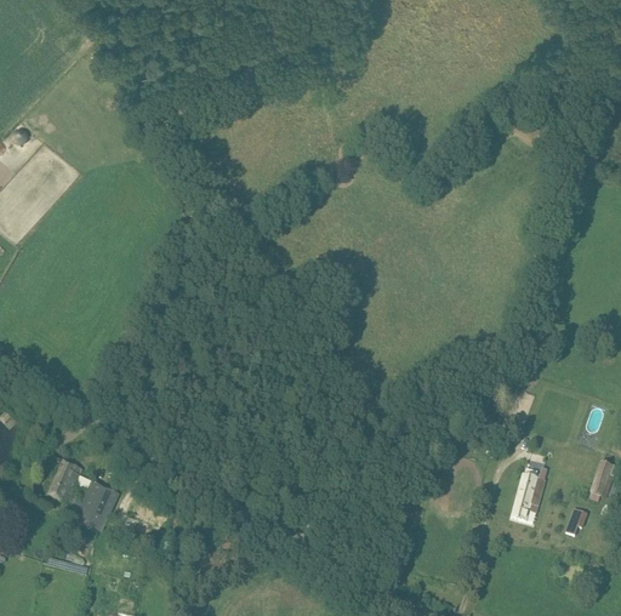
[(60,456),(55,468),(49,482),(47,482),(43,491),(67,502),(77,484),(87,489),(92,479),(79,473),(83,467),(60,456)]
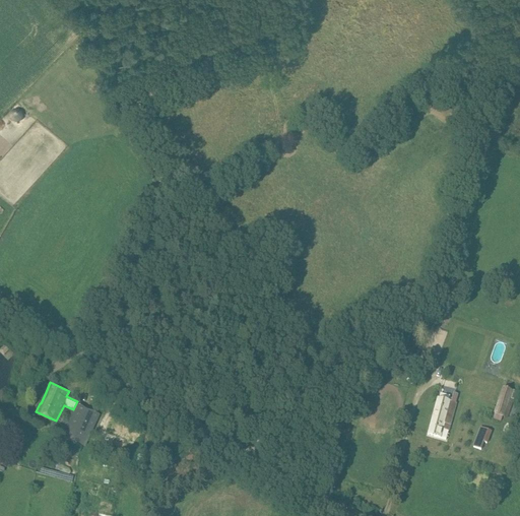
[(512,389),(502,385),(493,410),(503,414),(512,389)]
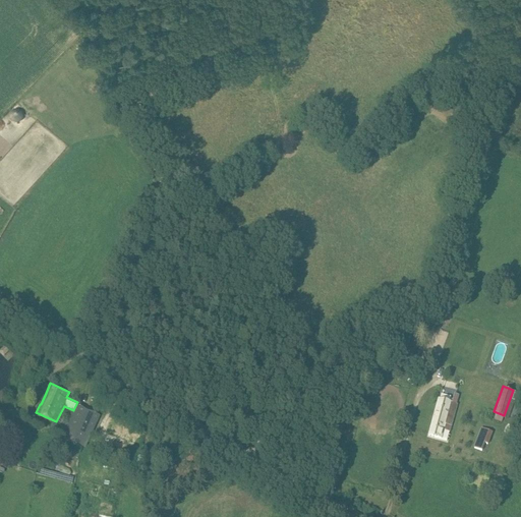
[(447,438),(454,413),(457,401),(439,396),(428,433),(447,438)]
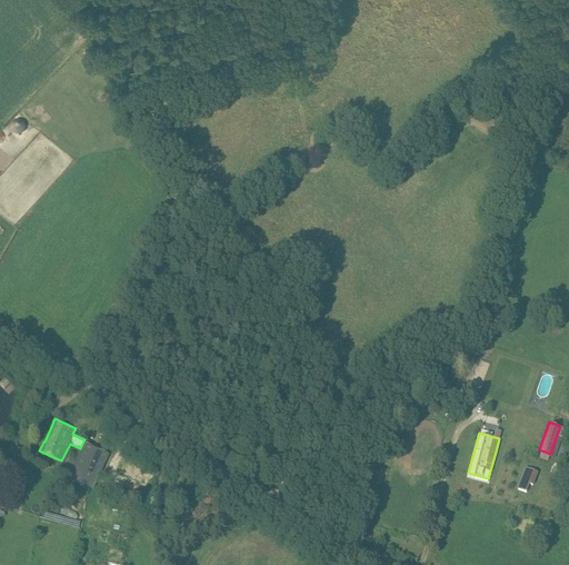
[(85,439),(68,475),(91,486),(107,450),(85,439)]
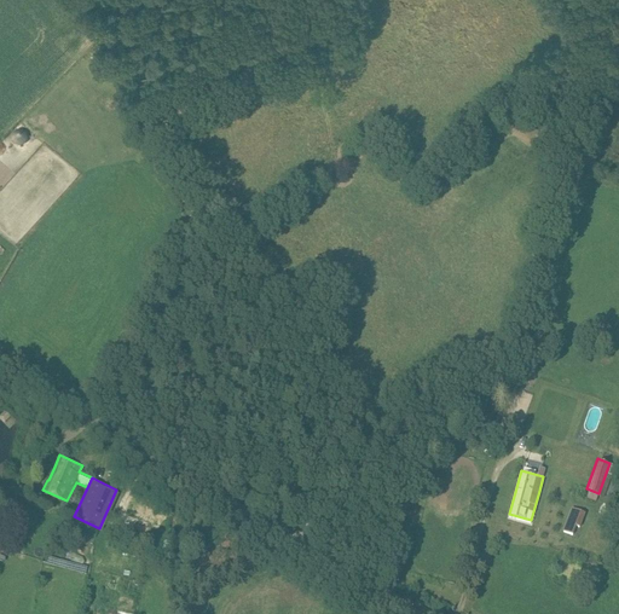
[(579,523),(585,509),(572,504),(563,528),(572,532),(576,522),(579,523)]
